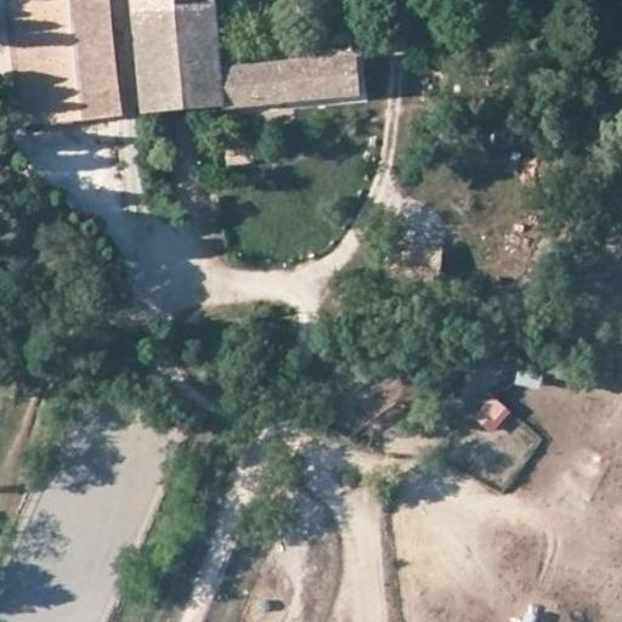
[(108,0),(17,0),(13,0),(26,126),(120,118),(108,0)]
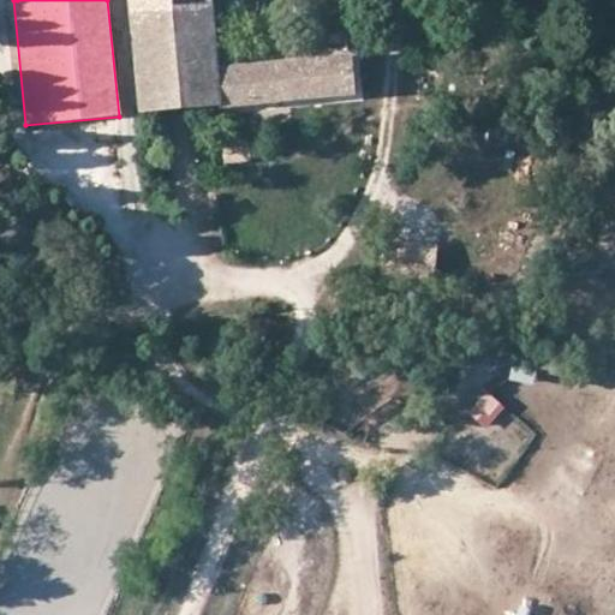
[(129,0),(139,113),(354,94),(351,58),(216,70),(209,0),(129,0)]
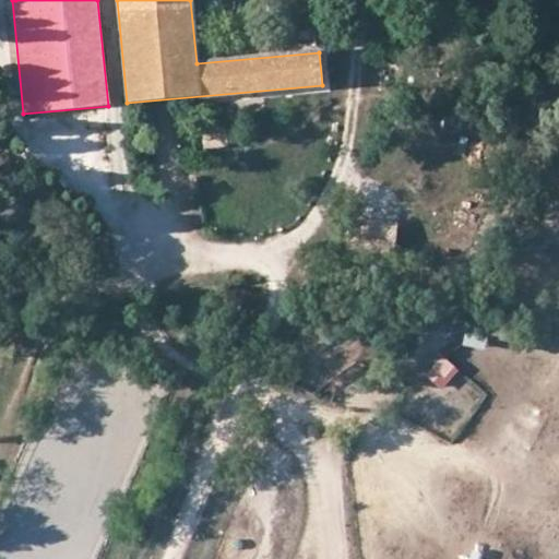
[(400,218),(352,213),(349,236),(396,241),(400,218)]
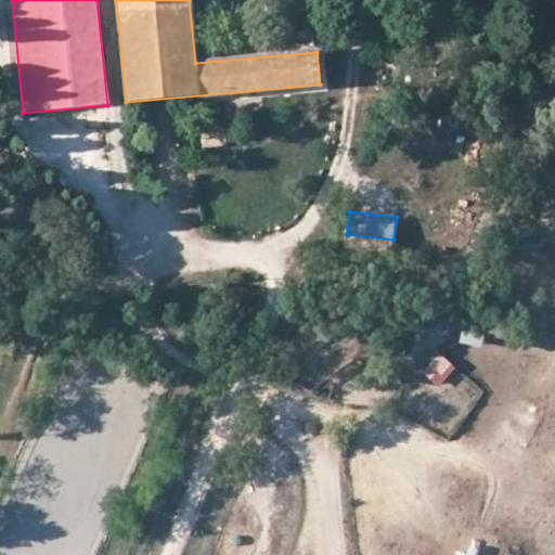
[(437,348),(421,370),(431,378),(438,370),(441,372),(451,359),(437,348)]
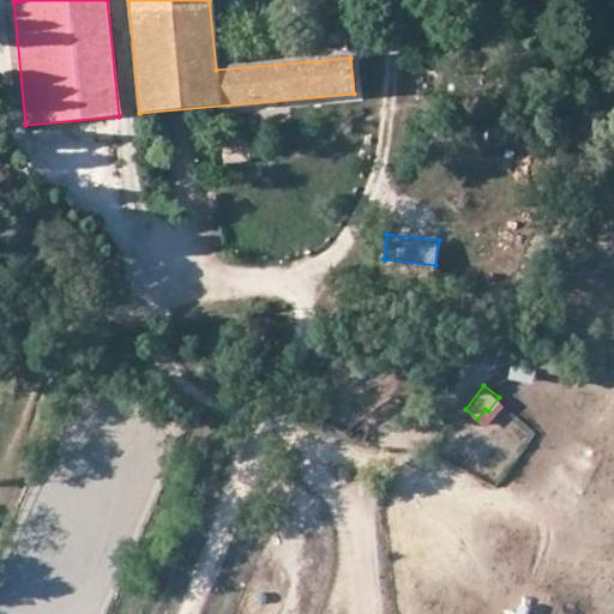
[(369,429),(365,439),(372,441),(375,433),(369,429)]
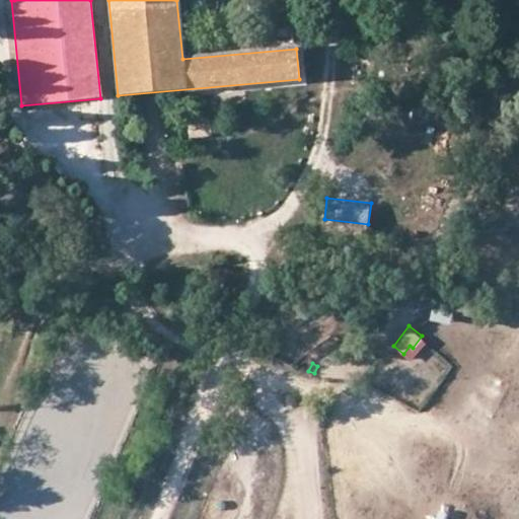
[(443,518),(449,510),(440,505),(435,515),(442,518),(443,518)]
